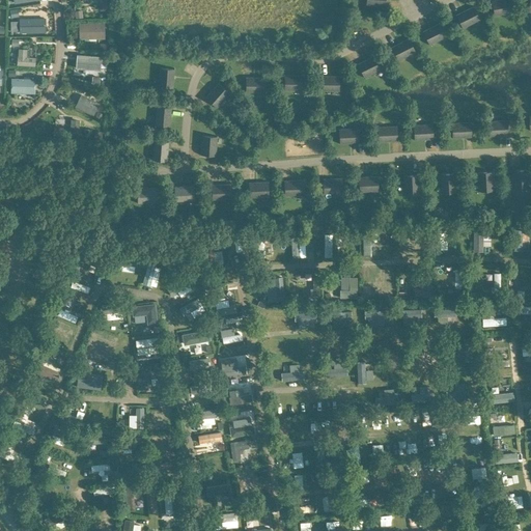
[(510,0),(498,0),(492,1),(495,16),(512,12),(510,0)]
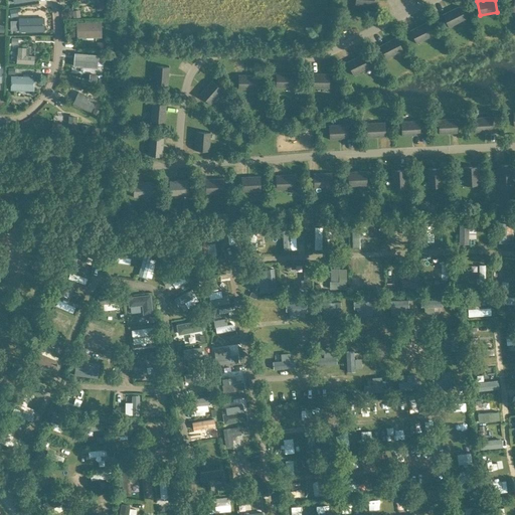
[(459,6),(443,15),(449,27),(465,19),(459,6)]
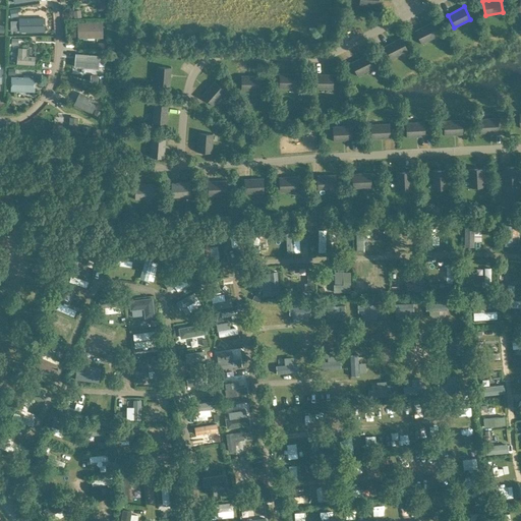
[(45,17),(19,17),(19,32),(45,32),(45,17)]
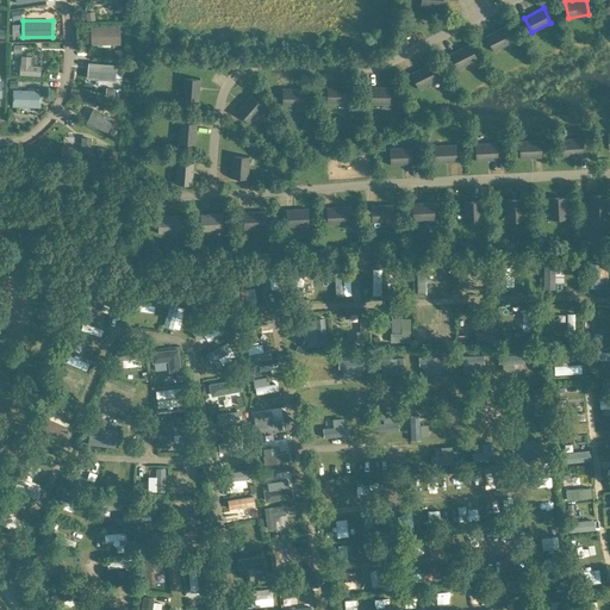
[(119,25),(89,25),(89,44),(119,43),(119,25)]
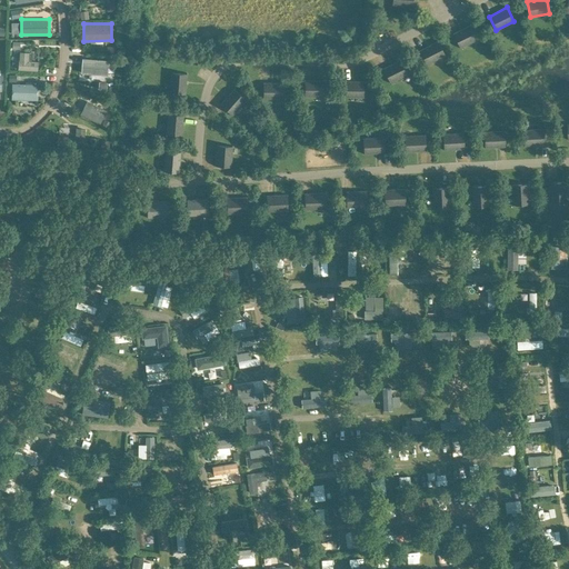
[(471,25),(453,33),(460,48),(478,39),(471,25)]
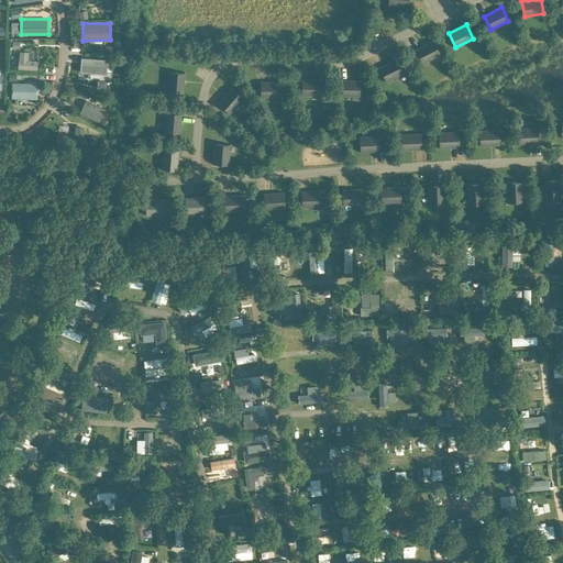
[(433,41),(416,50),(422,64),(440,55),(433,41)]
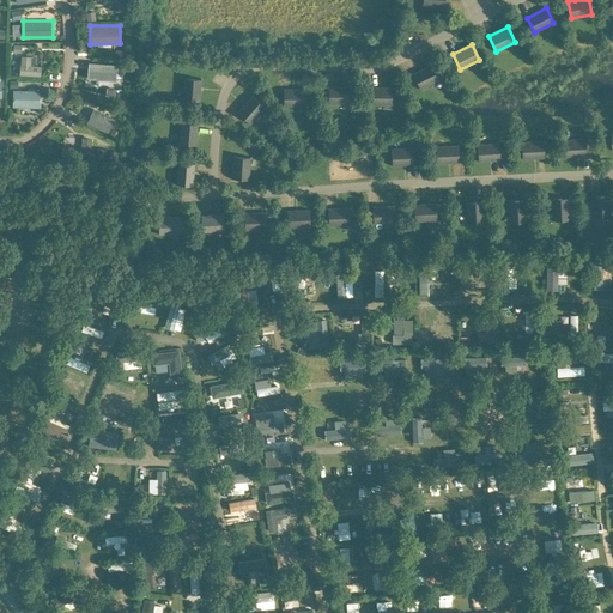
[(20,66),(19,76),(41,77),(41,67),(31,66),(31,58),(22,56),(20,66)]
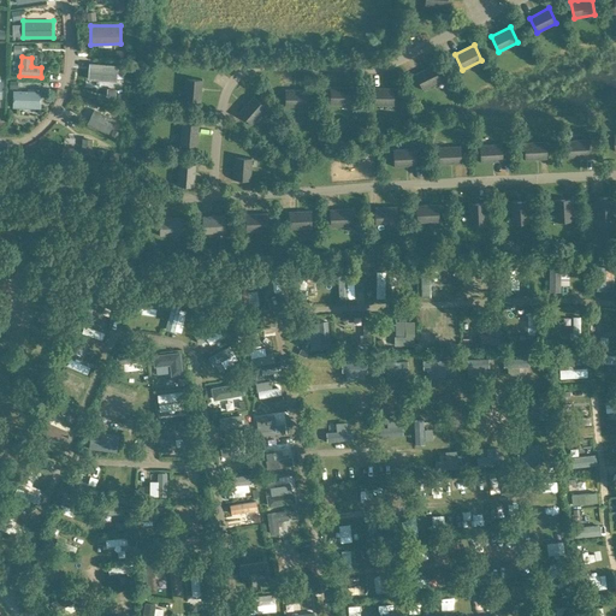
[(88,80),(117,82),(118,65),(89,63),(88,80)]
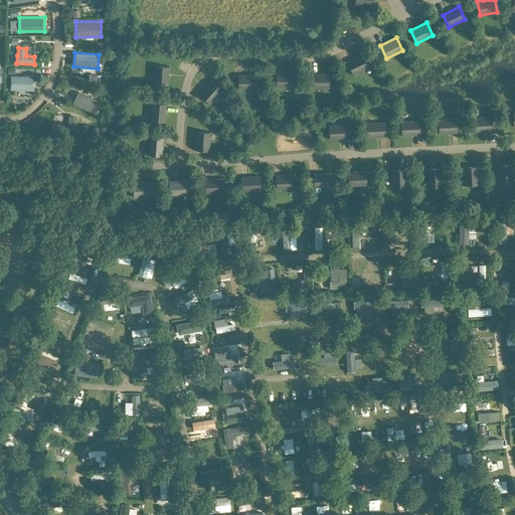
[(363,54),(347,62),(353,74),(369,66),(363,54)]
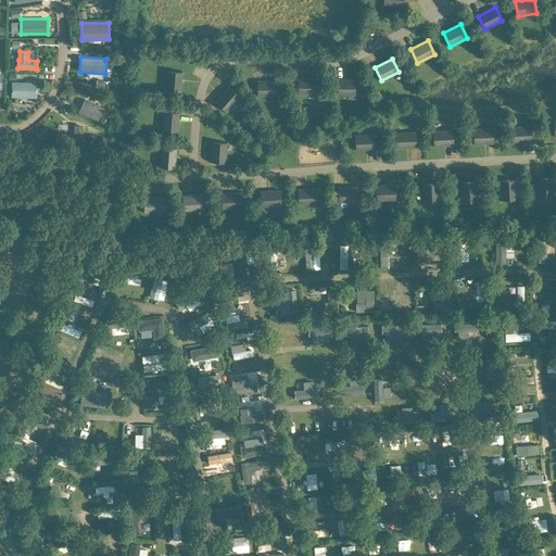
[(167,72),(166,91),(181,92),(182,73),(167,72)]
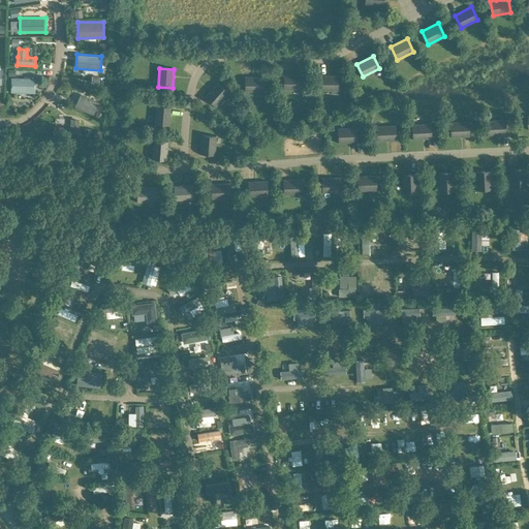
[(283,75),(283,90),(302,90),(302,75),(283,75)]
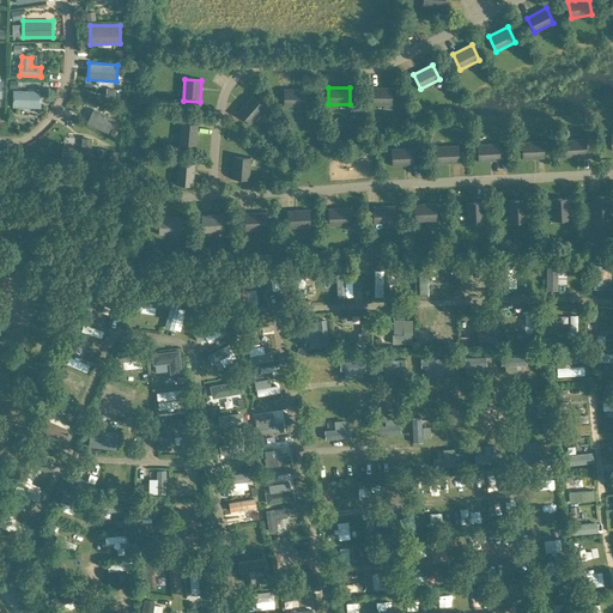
[(370,87),(370,104),(392,105),(392,87),(370,87)]
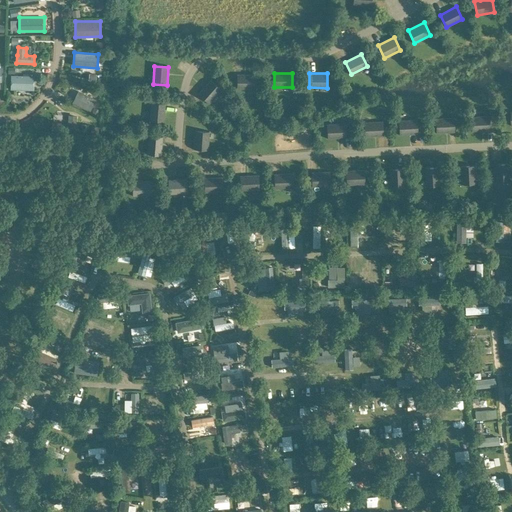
[(33,75),(10,74),(9,89),(33,90),(33,75)]
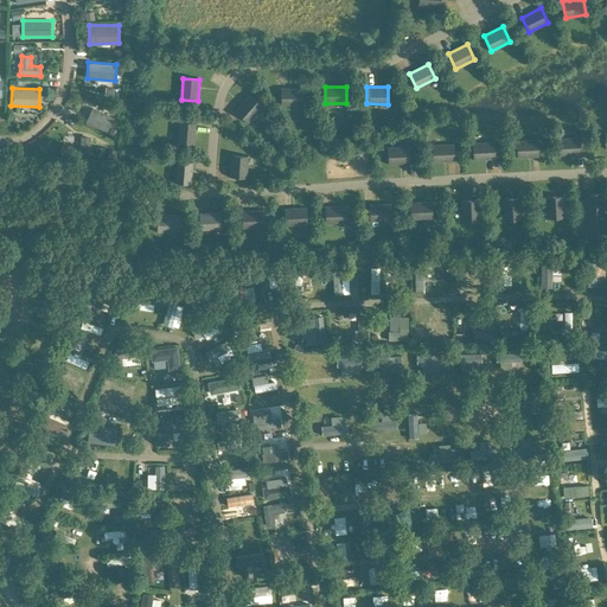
[(281,89),(281,106),(302,106),(302,89),(281,89)]
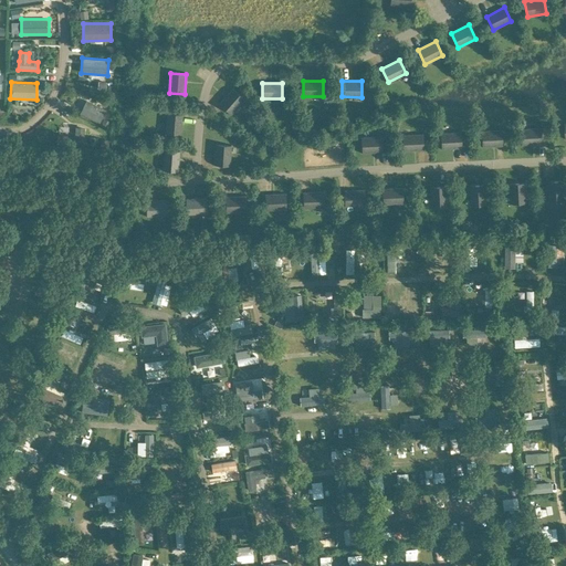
[(233,88),(220,104),(231,114),(244,100),(233,88)]
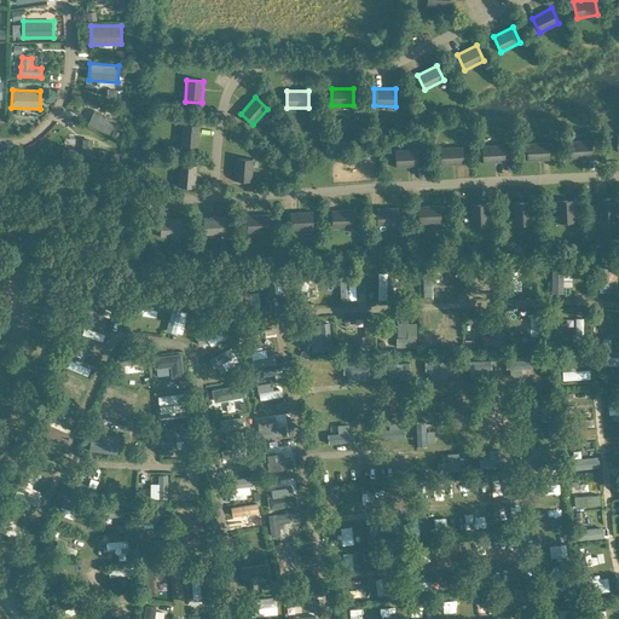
[(109,136),(116,121),(94,110),(87,126),(109,136)]
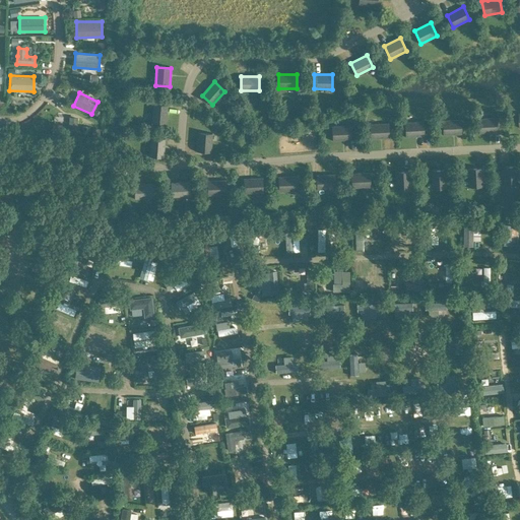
[(153,105),(152,123),(167,124),(168,106),(153,105)]
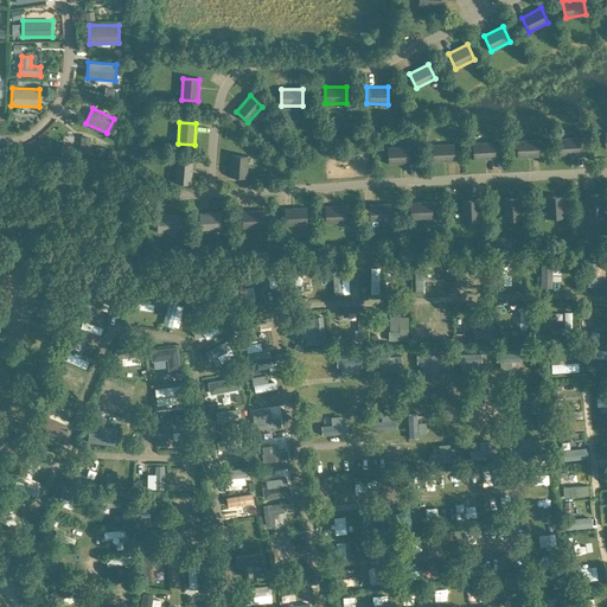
[(62,145),(61,154),(90,158),(91,138),(81,135),(80,146),(62,145)]
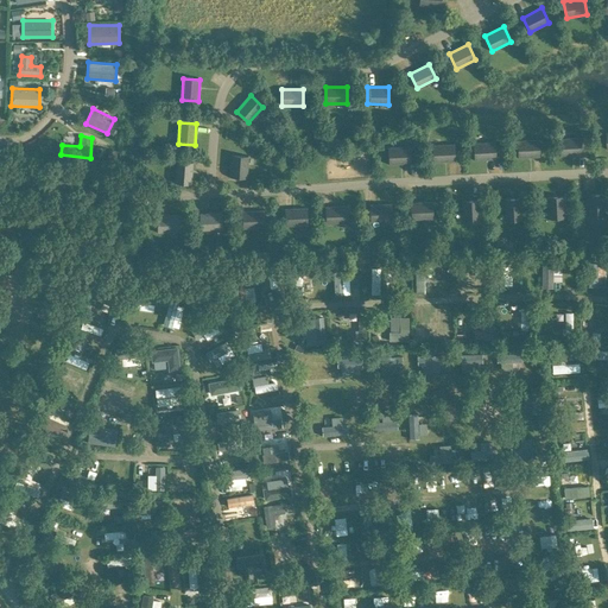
[(581,138),(559,139),(561,156),(582,154),(581,138)]
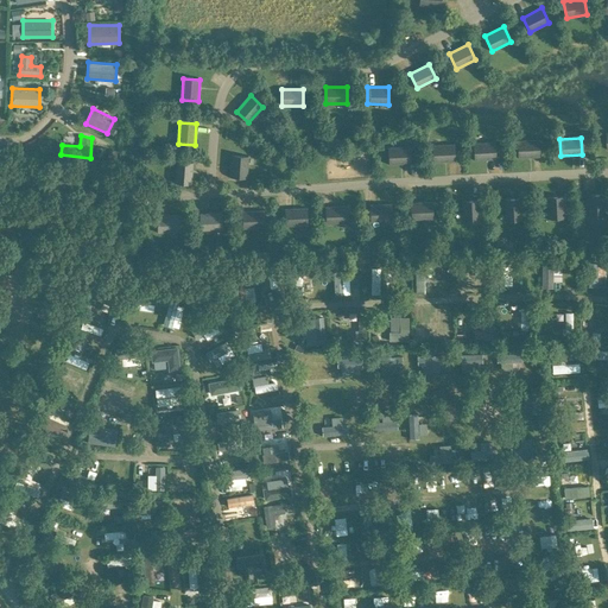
[(539,140),(517,141),(518,158),(539,157),(539,140)]
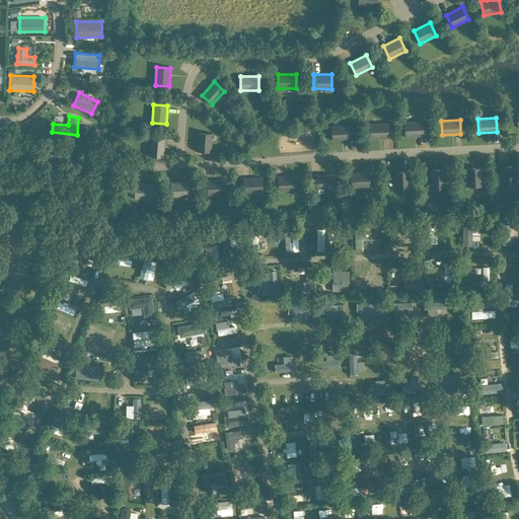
[(423,122),(404,123),(404,137),(423,136),(423,122)]
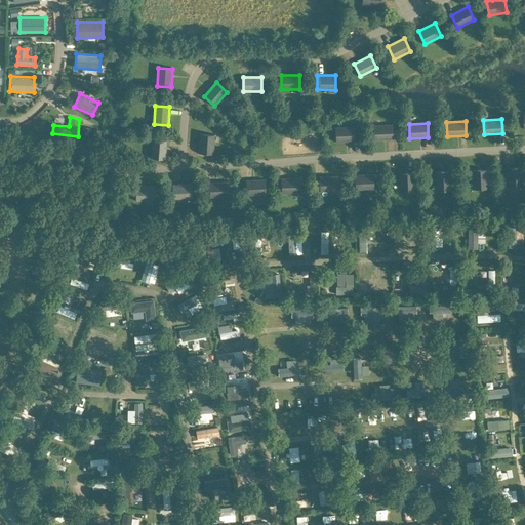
[(392,125),(373,126),(374,140),(393,139),(392,125)]
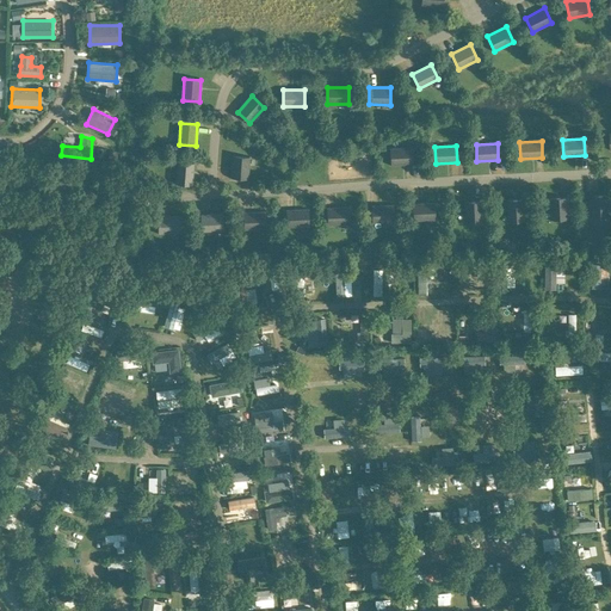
[(412,148),(390,148),(392,165),(413,165),(412,148)]
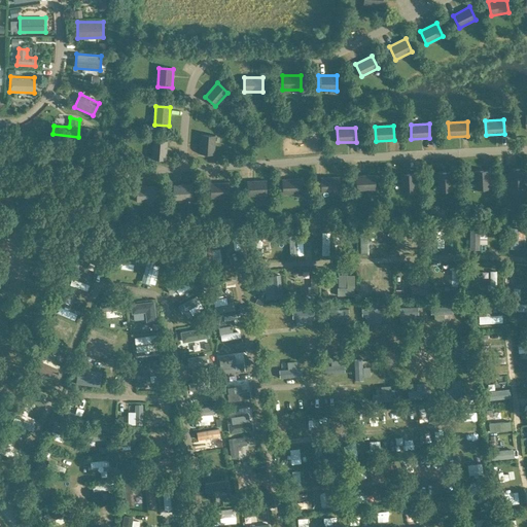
[(200,153),(214,154),(215,136),(201,135),(200,153)]
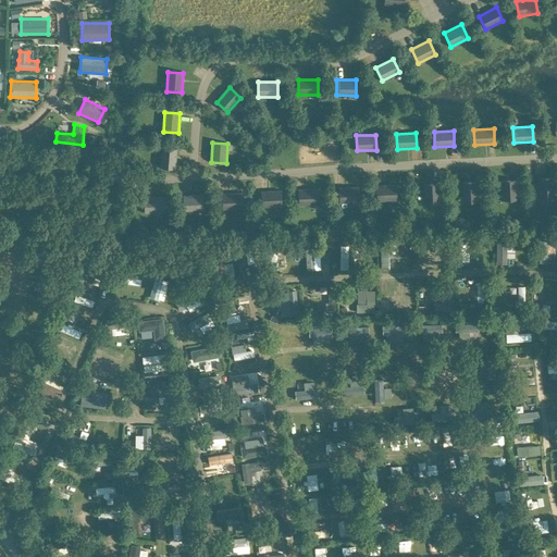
[(160,168),(175,169),(176,149),(161,148),(160,168)]
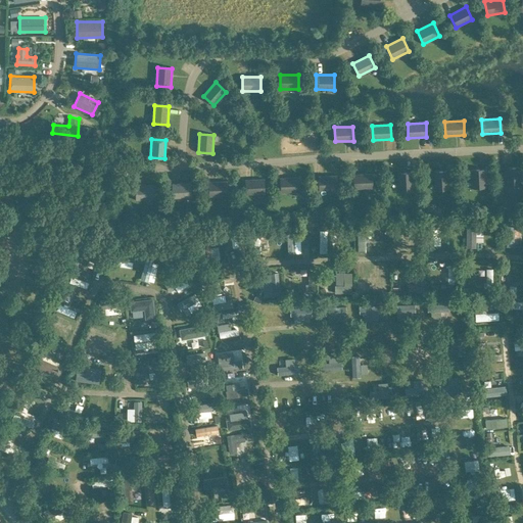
[(522,185),(522,167),(507,168),(508,186),(522,185)]
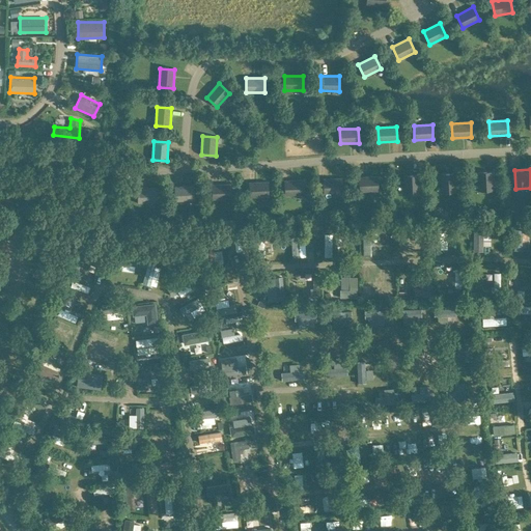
[(493,191),(493,171),(478,172),(478,191),(493,191)]
